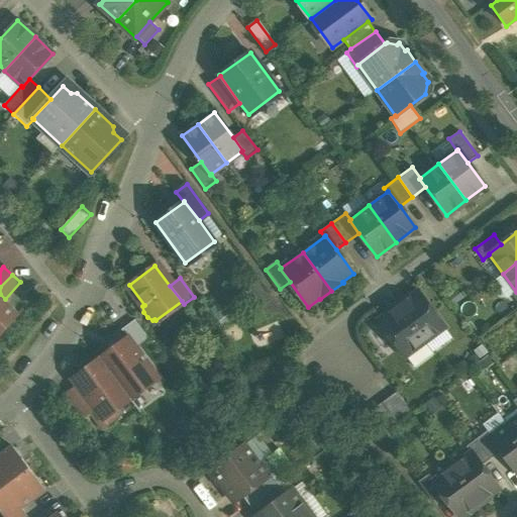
[(444,328),(417,292),(398,306),(425,342),(444,328)]
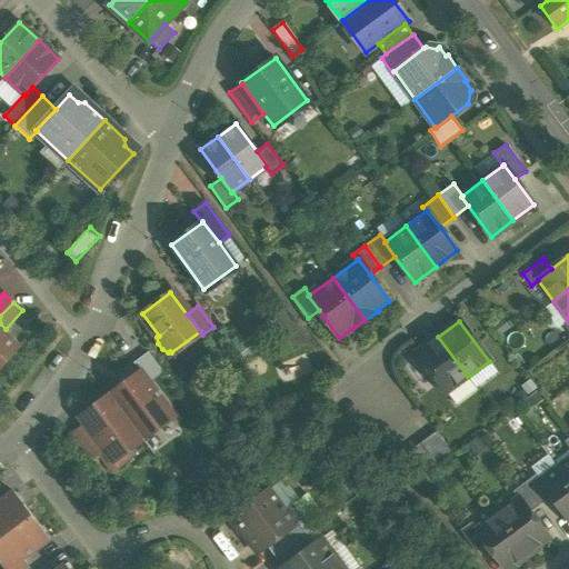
[(0,323),(0,368),(20,348),(3,332),(6,329),(0,323)]
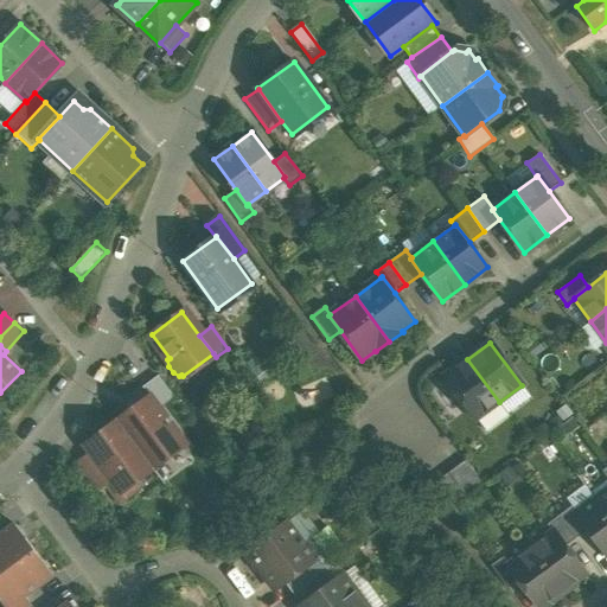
[(499,402),(467,359),(445,376),(475,419),(477,419),(499,402)]
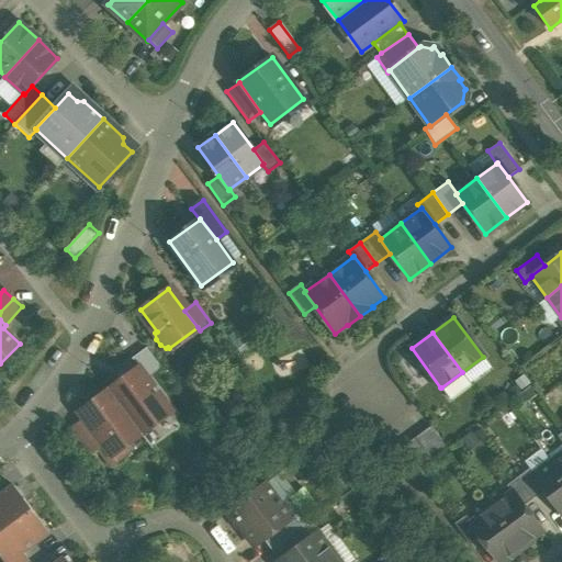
[(138,369),(109,390),(142,434),(170,413),(138,369)]
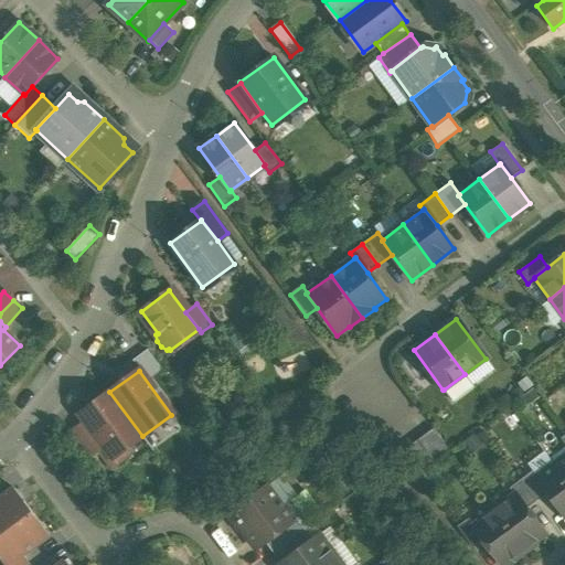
[(465,374),(444,390),(452,402),(473,386),(465,374)]
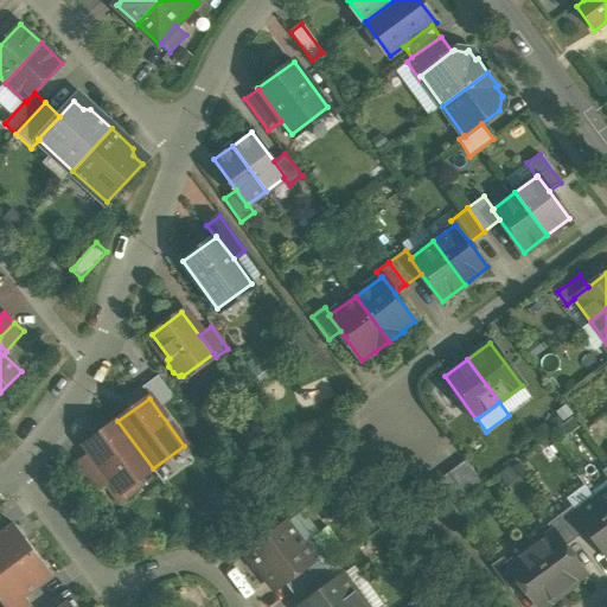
[(117,421),(87,445),(91,451),(113,480),(122,492),(153,468),(117,421)]
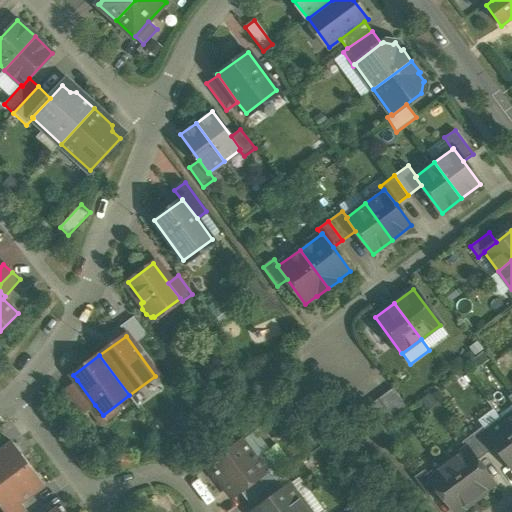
[(95,405),(77,380),(63,391),(81,416),(95,405)]
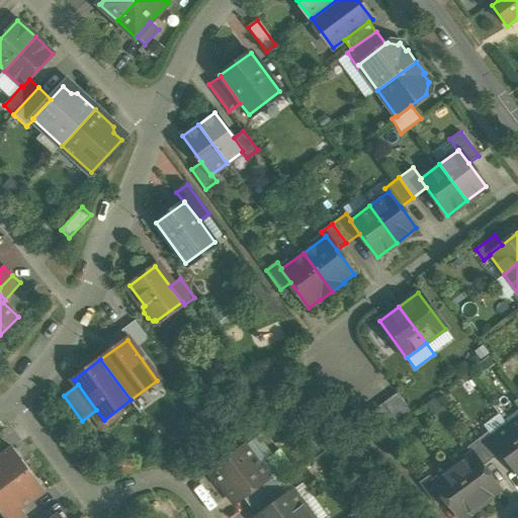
[(412,413),(398,393),(382,404),(397,423),(412,413)]
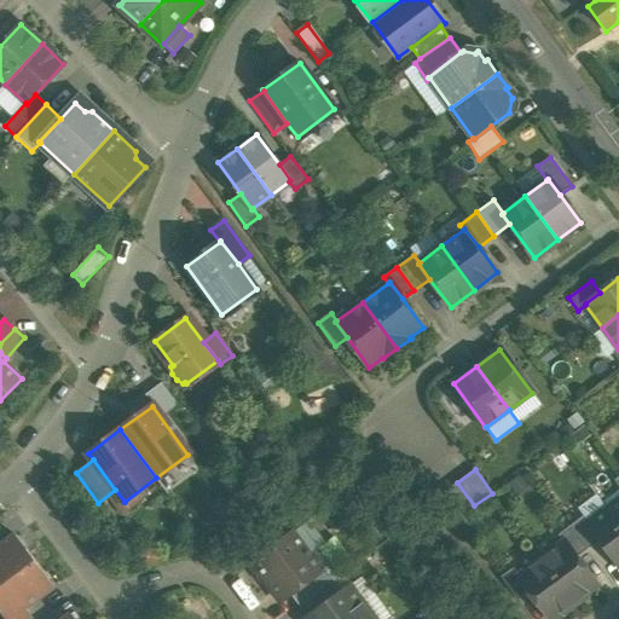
[(457,482),(440,496),(457,519),(474,505),(457,482)]
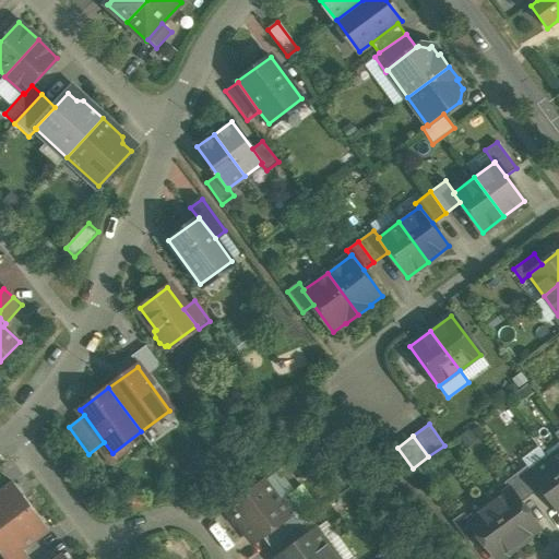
[(558,451),(547,460),(558,475),(558,451)]
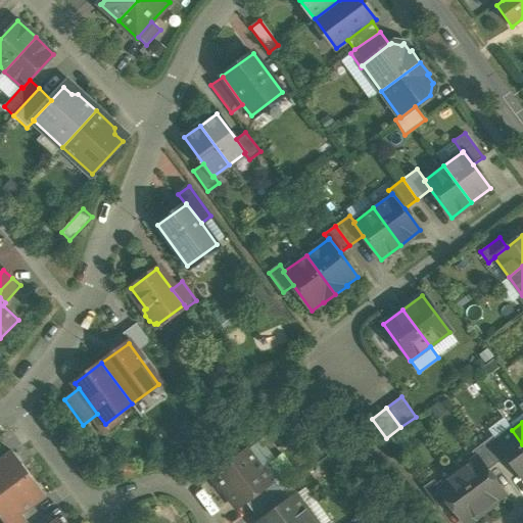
[(496,441),(495,442),(507,457),(522,479),(522,444),(512,430),(496,441)]
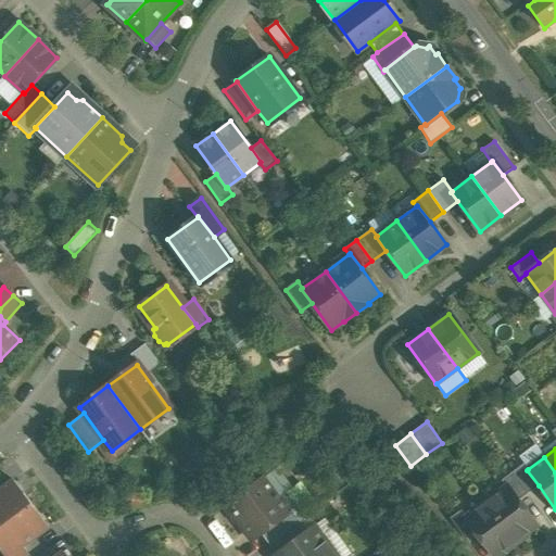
[(528,469),(523,464),(513,472),(528,493),(539,485),(527,470),(528,469)]
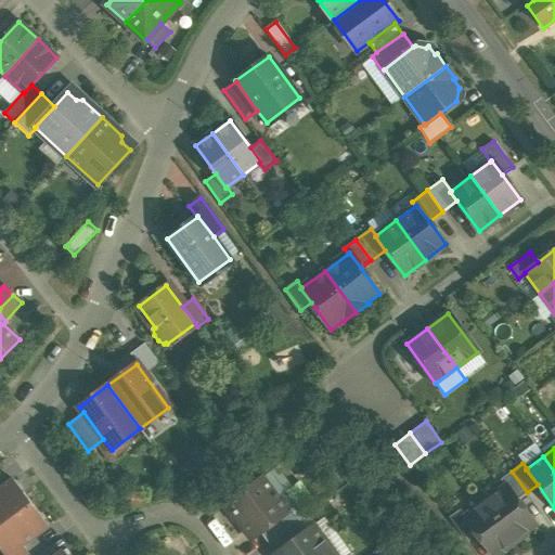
[(288,485),(276,467),(263,477),(288,512),(292,510),(294,507),(283,493),(288,489),(288,485)]
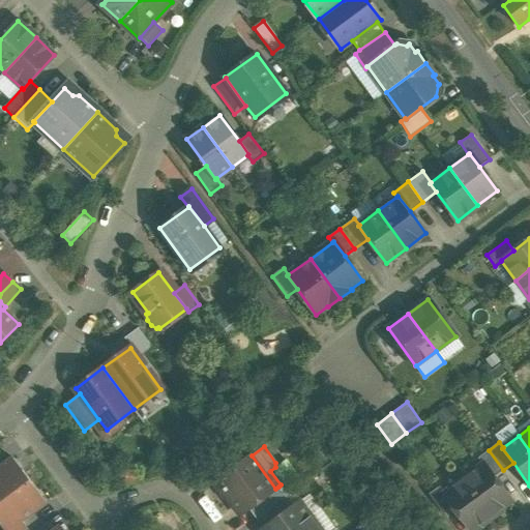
[(503,470),(489,450),(477,459),(482,465),(483,464),(493,477),(503,470)]
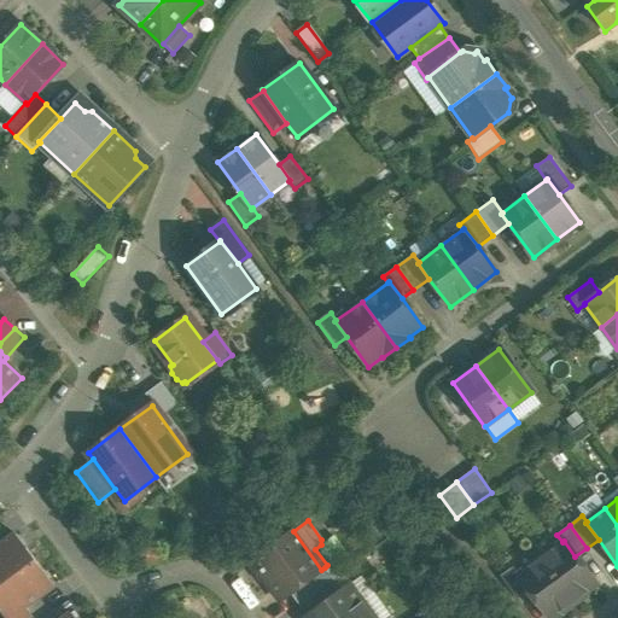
[(293,531),(251,561),(280,600),(290,594),(321,570),(293,531)]
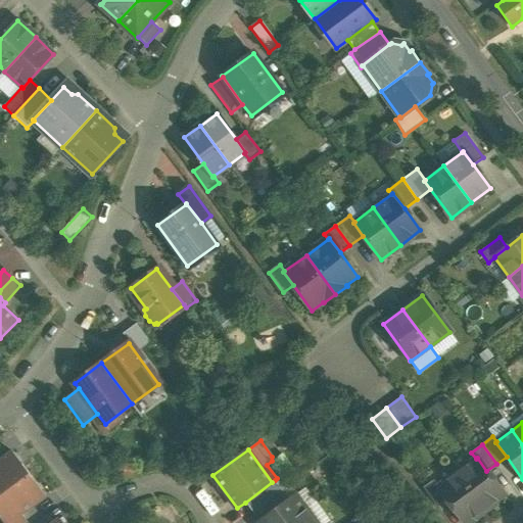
[(0,460),(0,495),(29,474),(11,452),(0,460)]
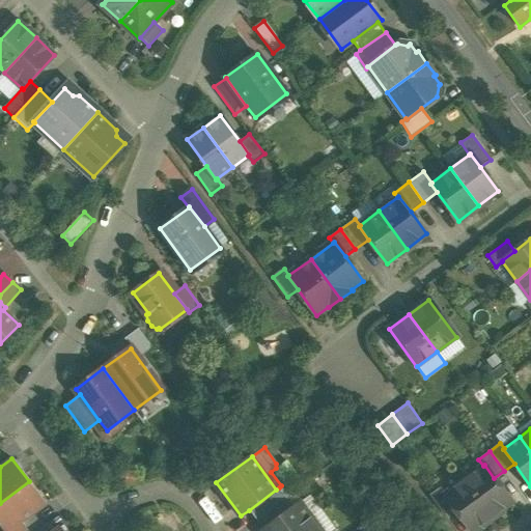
[(483,466),(465,480),(492,518),(511,502),(494,478),(484,465),(483,466)]
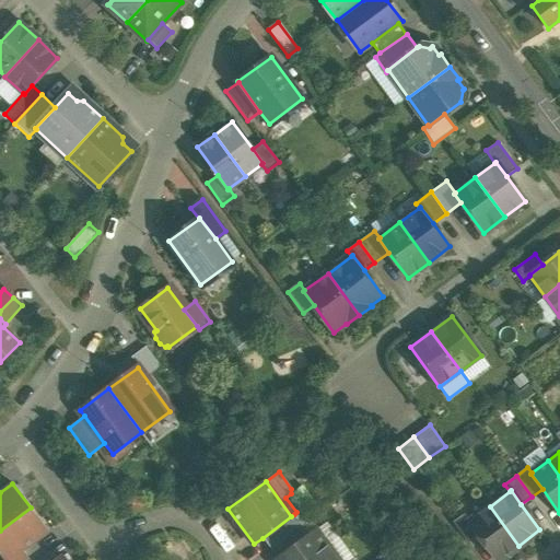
[(490,506),(468,522),(497,559),(499,559),(518,546),(490,506)]
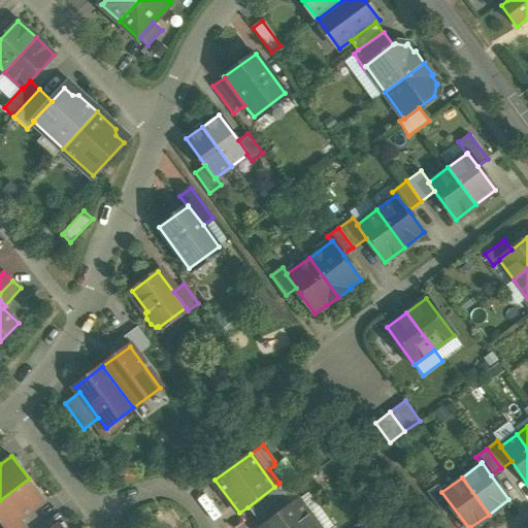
[(29,479),(0,500),(0,522),(4,527),(10,527),(22,520),(45,501),(29,479)]
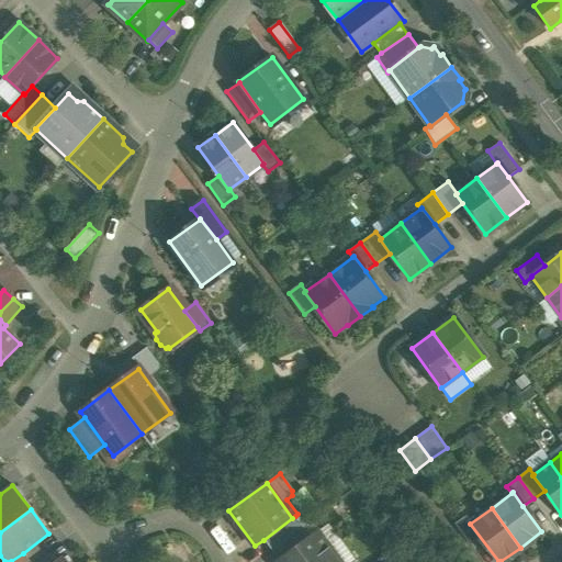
[(307,534),(295,516),(292,518),(263,540),(271,550),(293,534),(298,540),(307,534)]
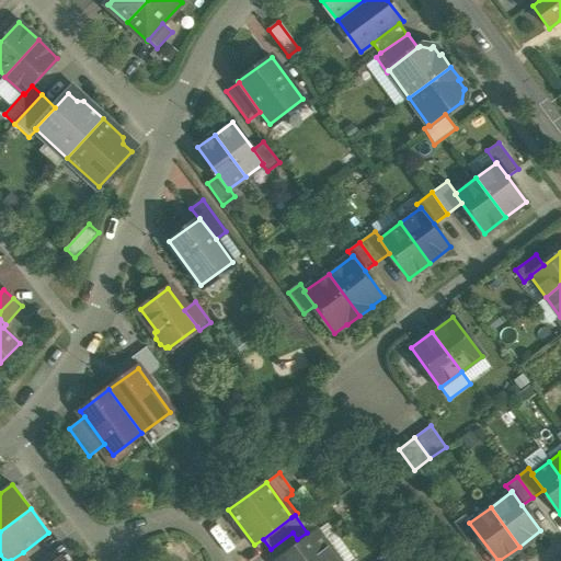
[(278,560),(276,560),(339,560),(317,531),(310,536),(278,560)]
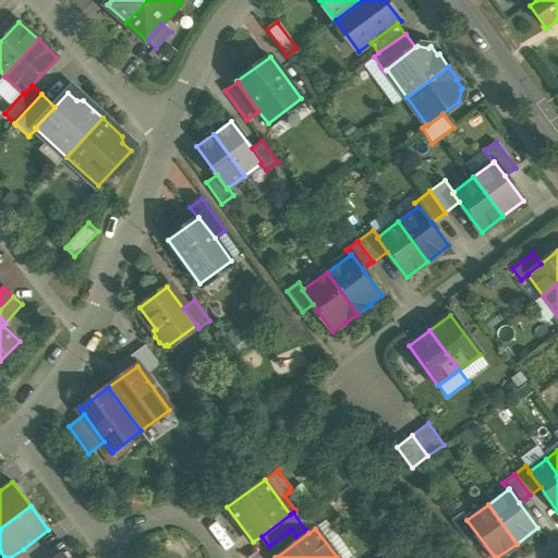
[(291,530),(269,546),(277,557),(308,533),(305,530),(295,536),(291,530)]
